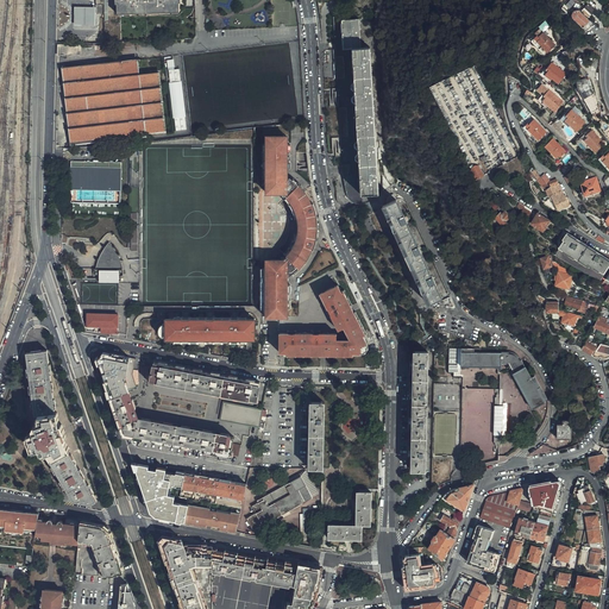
[(117,14),(120,17),(181,16),(180,0),(114,0),(114,4),(118,4),(117,14)]
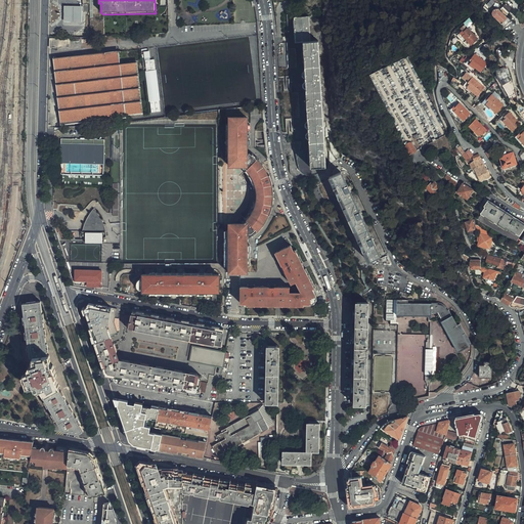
[(507,14),(512,9),(507,3),(500,8),(507,14)]
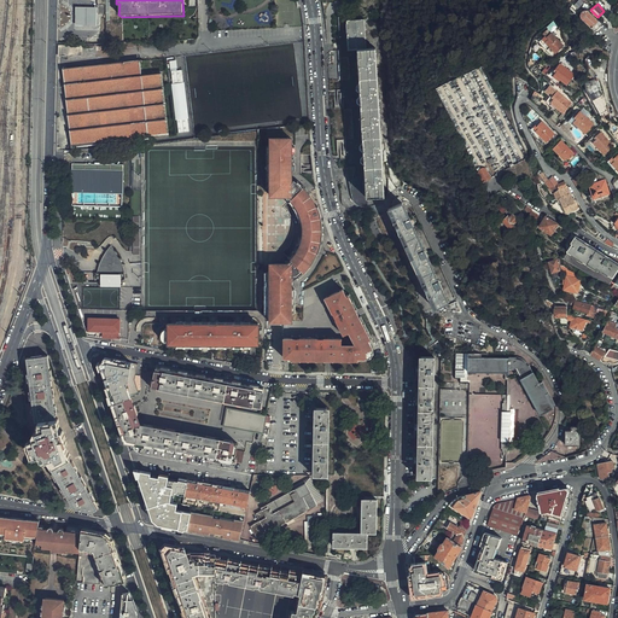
[(98,7),(76,6),(76,25),(98,25),(98,7)]
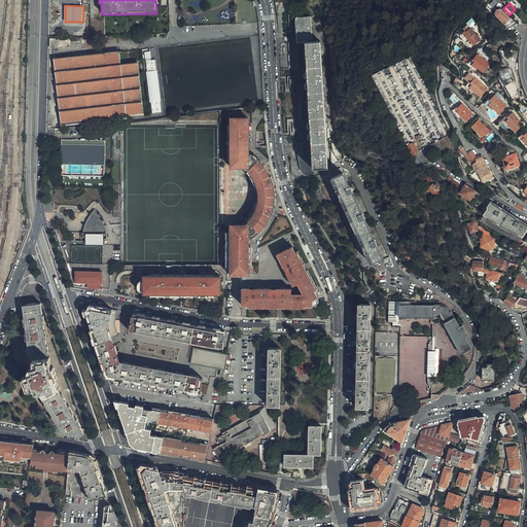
[(505,25),(511,19),(501,10),(499,10),(497,10),(495,12),(495,14),(496,16),(505,25)]
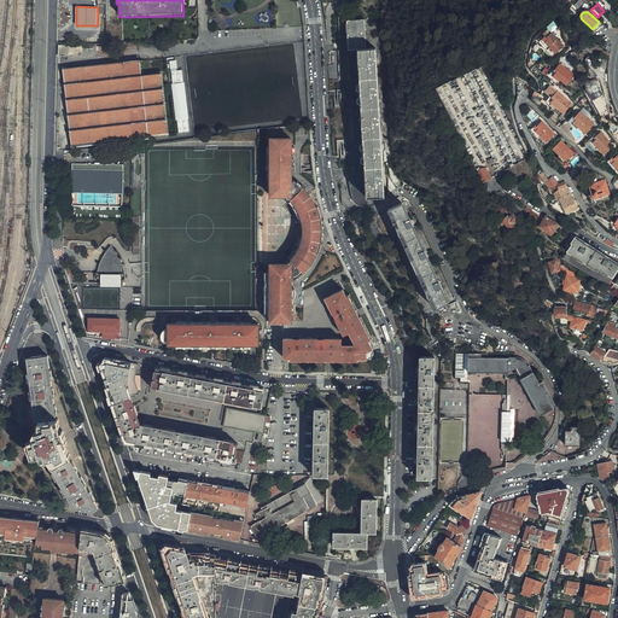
[(367,50),(366,31),(365,21),(355,21),(347,22),(349,51),(357,50),(367,198),(385,197),(375,48),(367,50)]
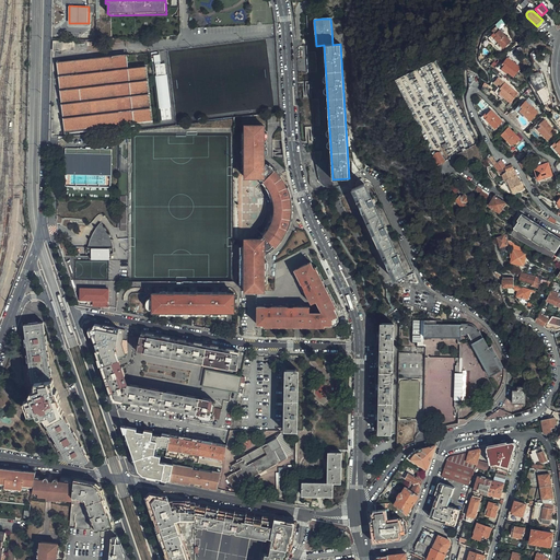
[(316,46),(314,20),(308,20),(306,20),(307,25),(308,46),(306,46),(308,73),(311,73),(313,116),(316,160),(317,168),(319,178),(319,179),(333,179),(324,45),(316,46)]
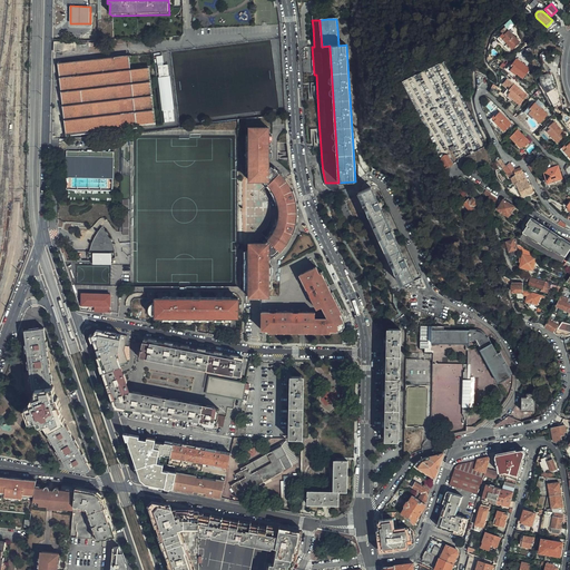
[(520,42),(508,29),(500,37),(512,49),(520,42)]
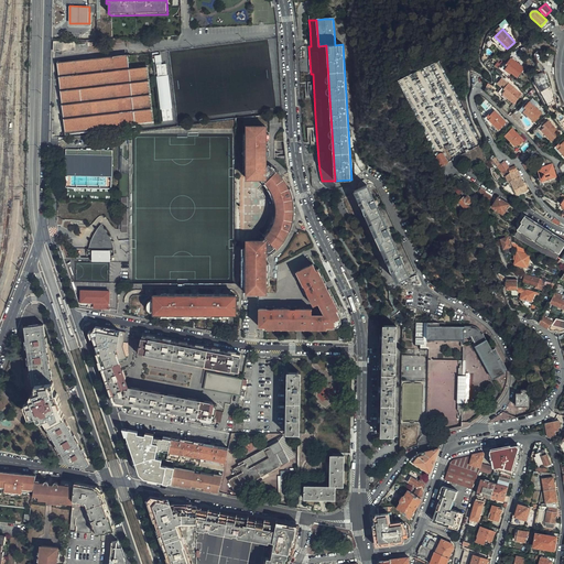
[(54,41),(54,51),(75,49),(75,43),(75,42),(54,41)]
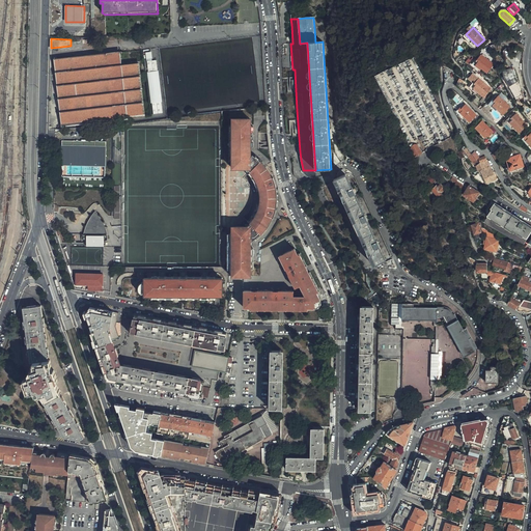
[(167,117),(161,56),(152,57),(152,51),(146,52),(154,118),(167,117)]
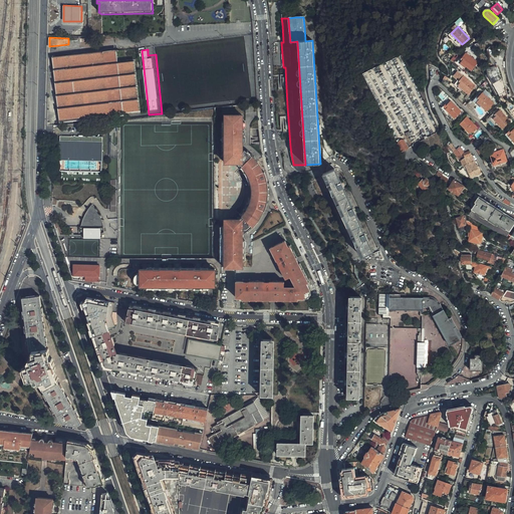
[(59,122),(123,115),(122,111),(140,109),(135,59),(116,60),(116,50),(52,58),(59,122)]
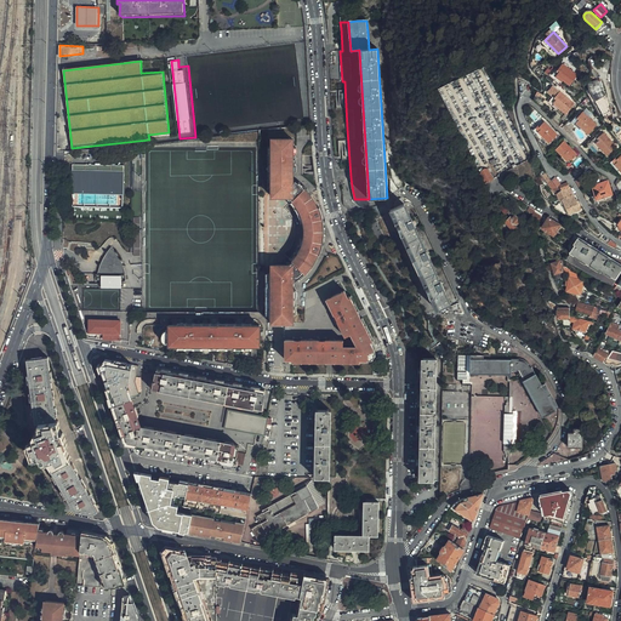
[(562,63),(557,69),(553,73),(564,81),(570,86),(577,77),(562,63)]
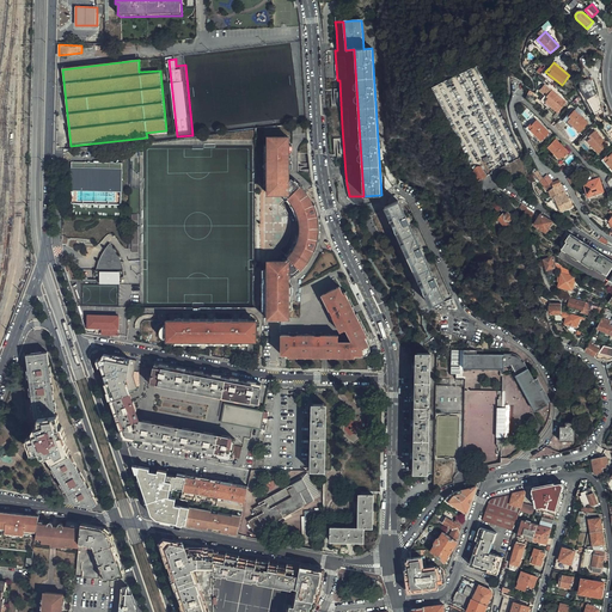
[(506,159),(509,158),(483,66),(454,74),(448,86),(476,78),(477,80),(479,79),(485,86),(477,93),(479,99),(470,108),(469,108),(472,102),(465,104),(453,98),(442,106),(465,135),(471,139),(465,141),(467,146),(475,144),(477,152),(489,159),(487,161),(495,166),(497,163),(500,166),(502,161),(495,158),(499,153),(503,152),(506,159)]
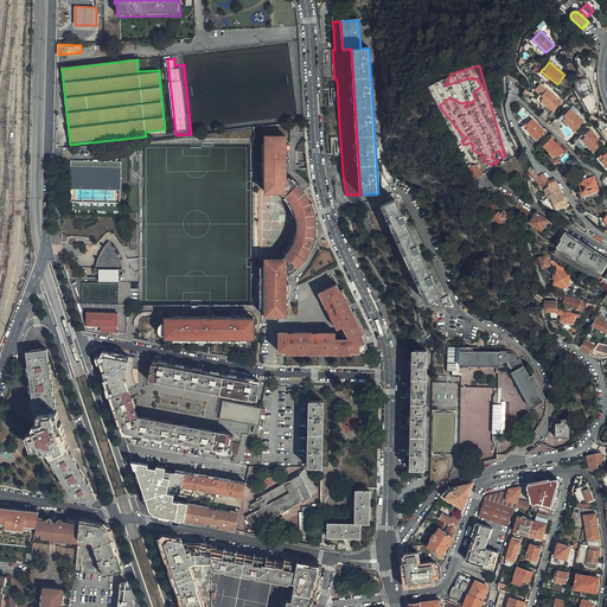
[(537,75),(547,82),(548,83),(551,80),(541,71),(544,68),(543,66),(537,75)]
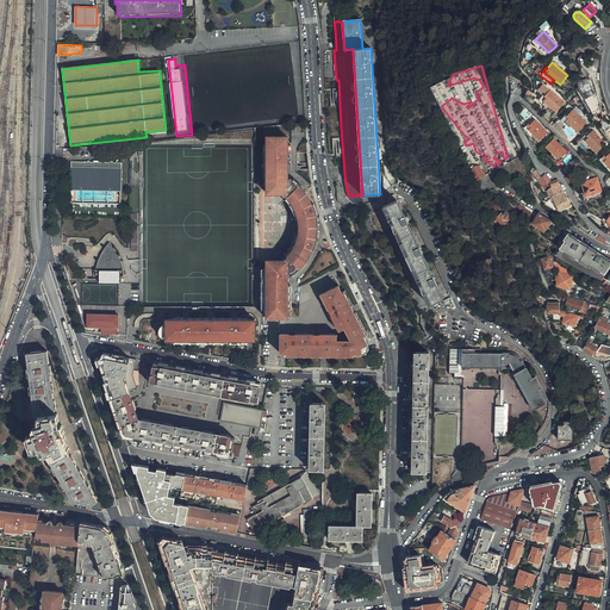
[(579,88),(585,99),(593,113),(598,110),(593,94),(586,78),(578,82),(579,88)]
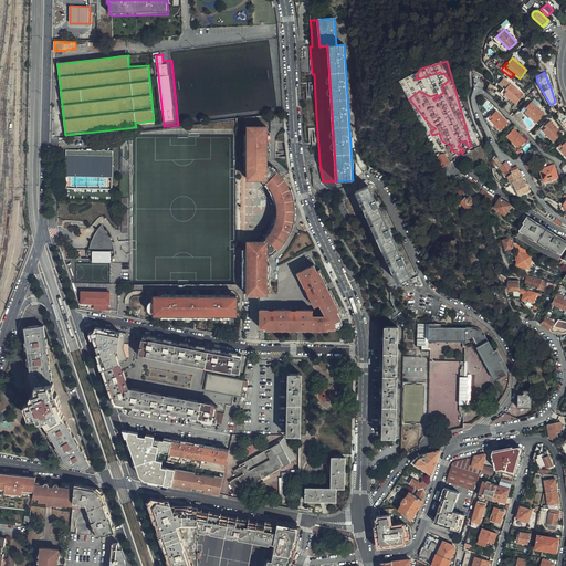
[(524,95),(504,79),(500,82),(506,87),(502,93),(515,105),(524,95)]
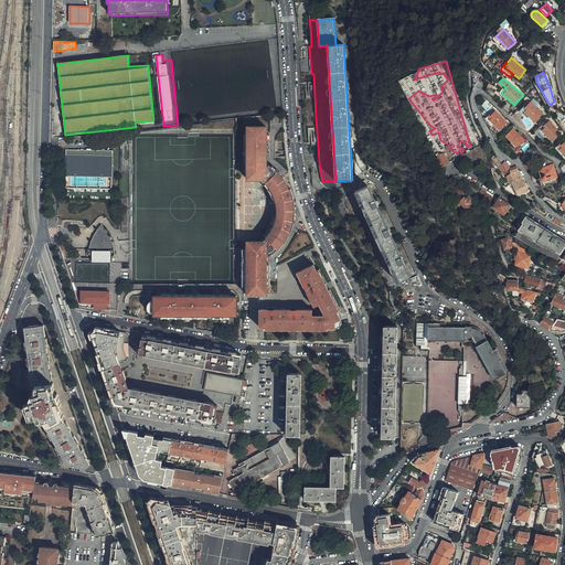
[(494,93),(489,87),(487,93),(494,100),(500,96),(496,92),(494,93)]
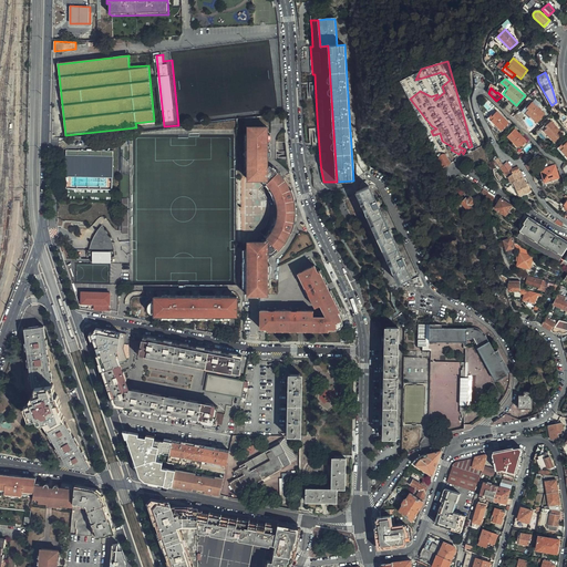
[(545,114),(532,102),(523,110),(537,123),(545,114)]
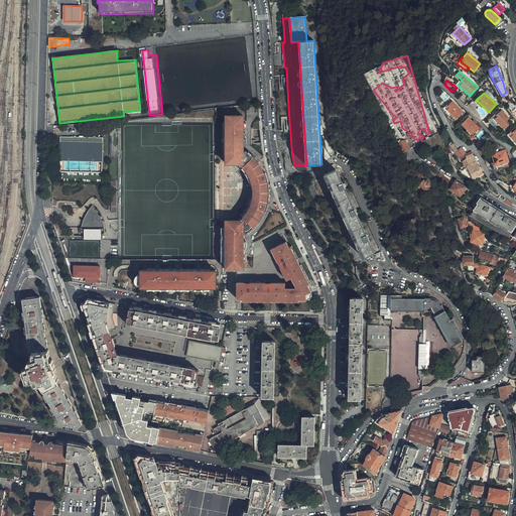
[(447,110),(444,113),(447,118),(452,114),(457,119),(464,112),(452,100),(444,107),(447,110)]
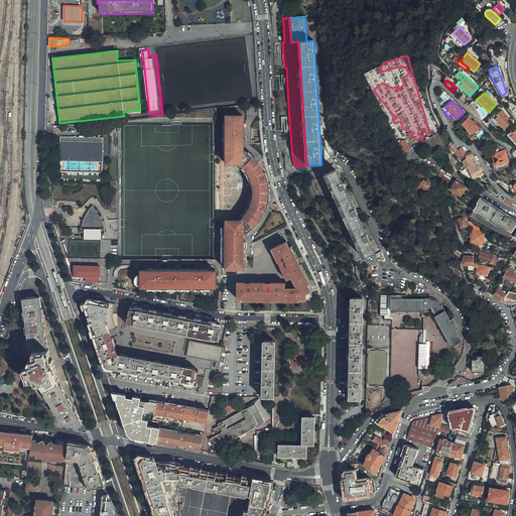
[(503,108),(500,110),(505,117),(508,114),(503,108)]
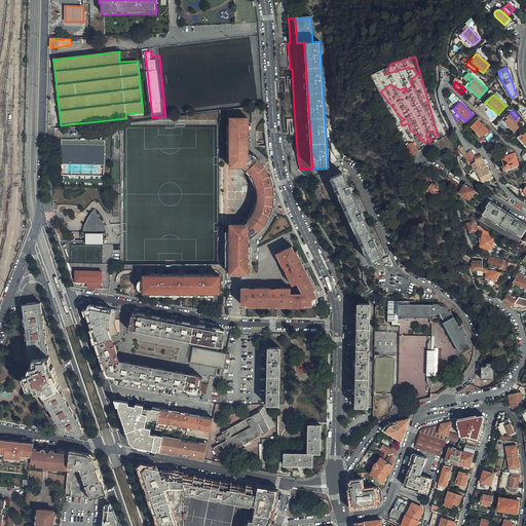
[(521,125),(515,119),(510,112),(500,120),(511,134),(521,125)]
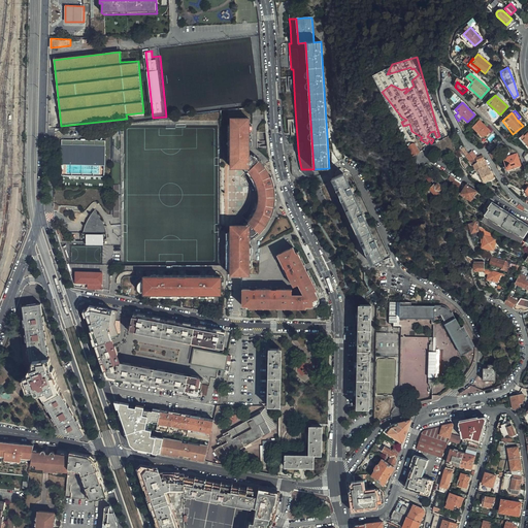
[(231,154),(248,155),(248,153),(249,154),(249,146),(249,125),(249,118),(231,118),(231,125),(231,154)]
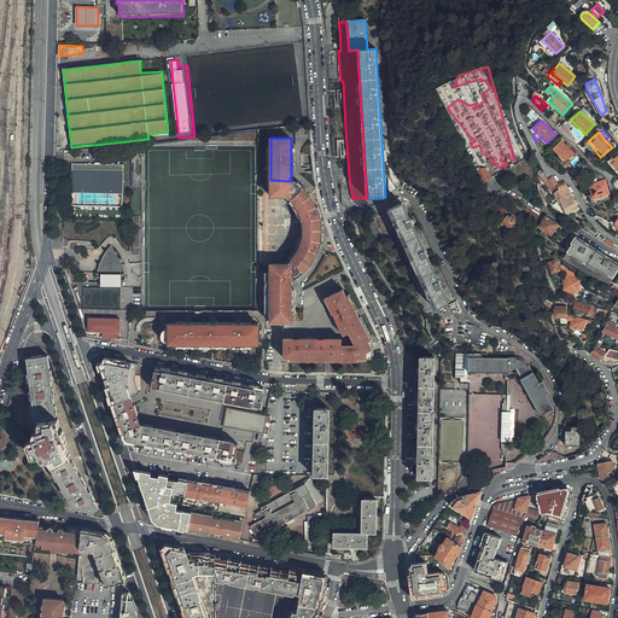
[(576,155),(561,140),(553,149),(567,163),(576,155)]
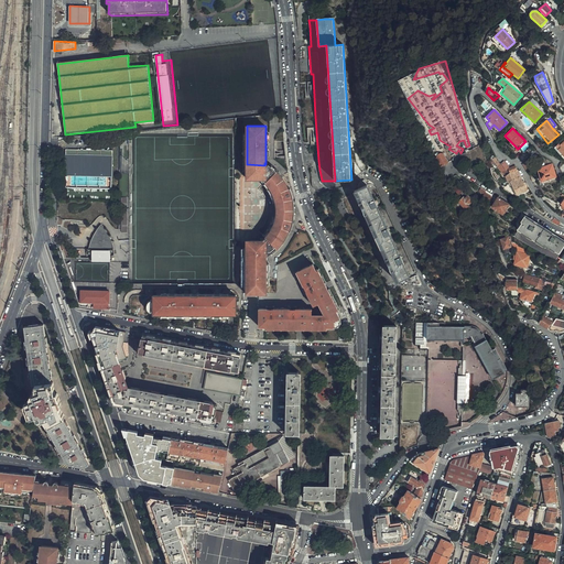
[(531,132),(529,136),(535,142),(538,139),(531,132)]
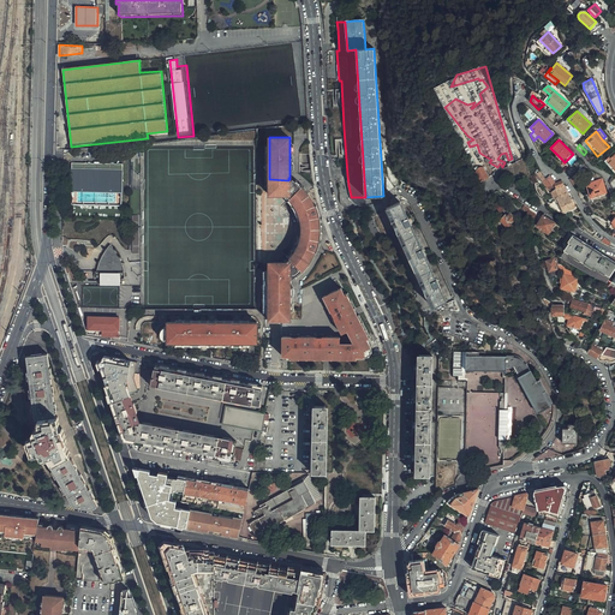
[(554,166),(562,172),(565,169),(555,161),(551,165),(554,166)]
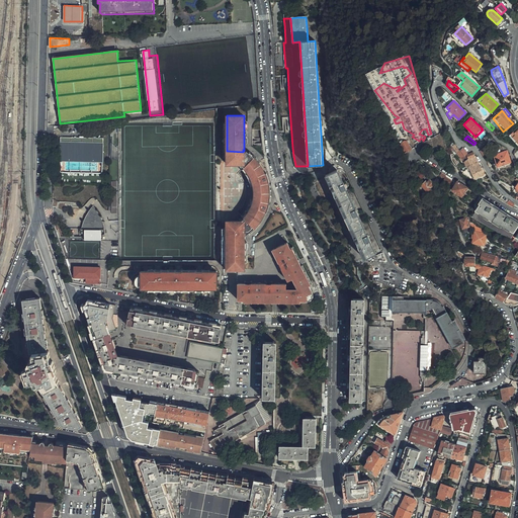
[(104,174),(104,138),(60,138),(59,174),(104,174)]
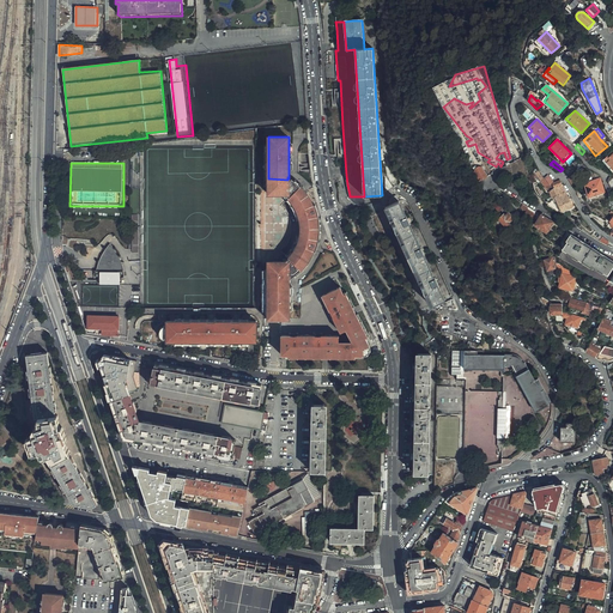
[(477,167),(474,170),(480,181),(487,177),(481,167),(480,167),(478,167),(477,167)]
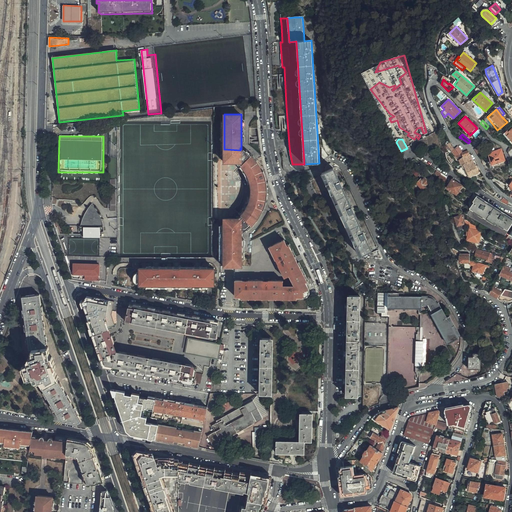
[(485,144),(479,149),(480,149),(476,151),(480,158),(484,155),(488,152),(485,144)]
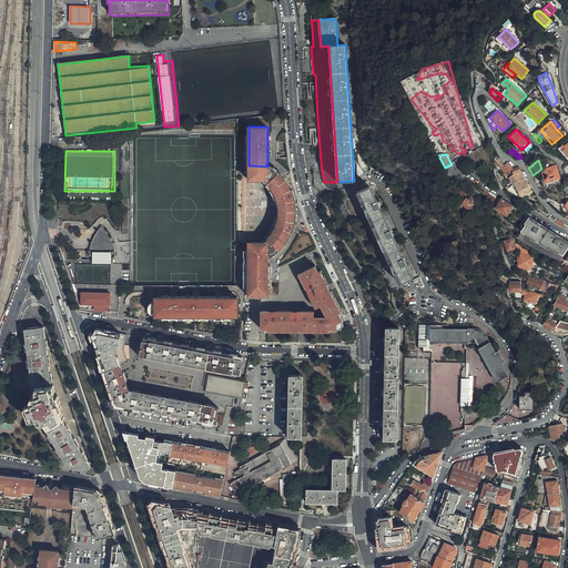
[(514,175),(513,174),(509,171),(505,164),(503,162),(497,163),(509,180),(515,178),(514,175)]
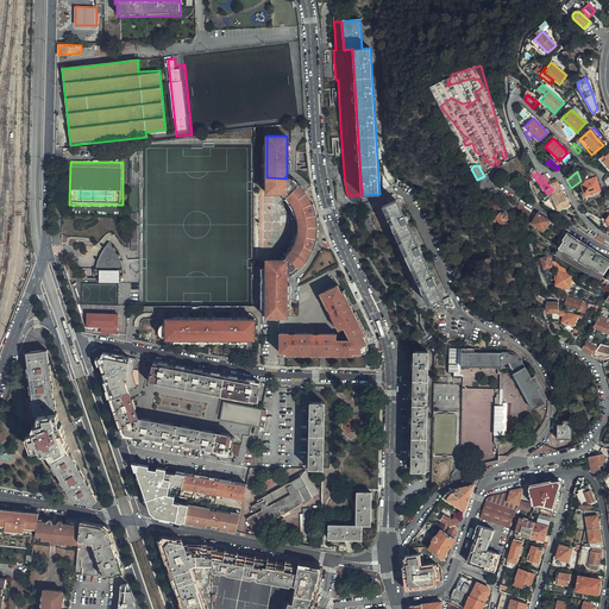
[(600,190),(596,176),(579,184),(583,200),(589,199),(600,190)]
